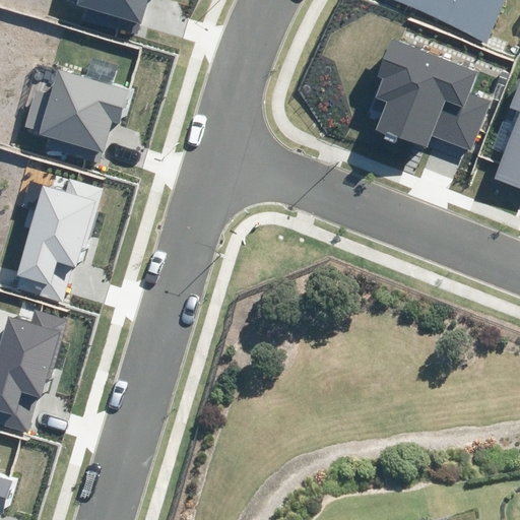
[(83,18),(135,34),(137,24),(142,25),(148,0),(61,0),(86,8),(83,18)]
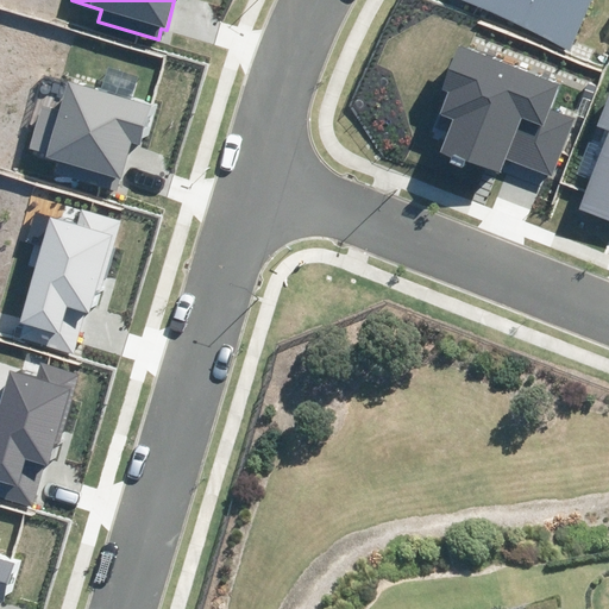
[(456,0),(570,49),(591,0),(456,0)]
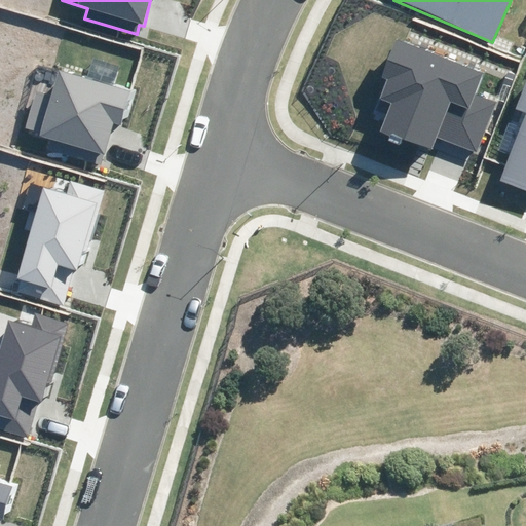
[(437,138),(478,153),(497,103),(476,95),(484,73),(398,39),(383,76),(387,78),(380,99),(391,103),(381,129),(431,149),(437,138)]
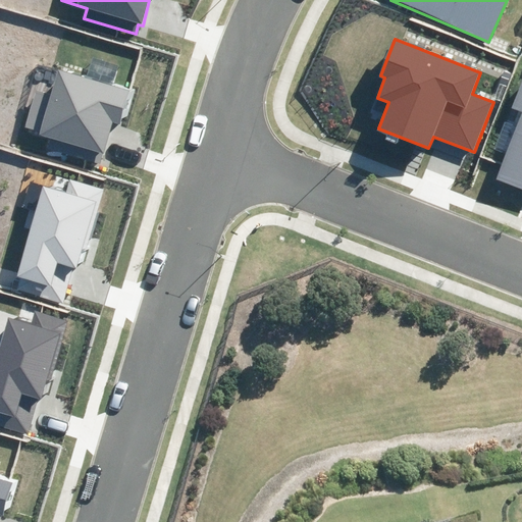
[(46,148),(101,162),(112,122),(120,125),(129,91),(58,71),(51,96),(36,92),(25,127),(41,133),(40,137),(49,139),(46,148)]
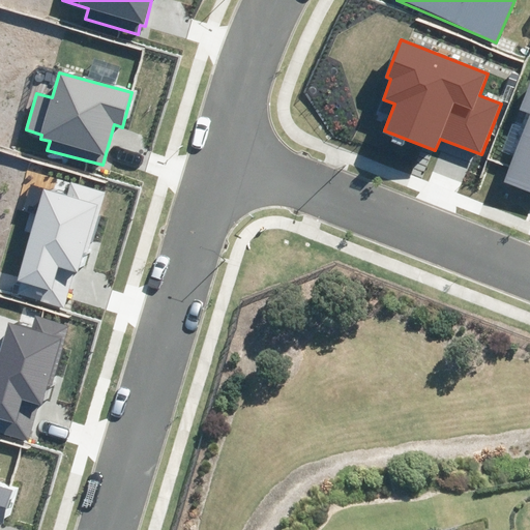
[(529,82),(520,109),(529,112),(529,117),(505,182),(529,192),(529,82)]
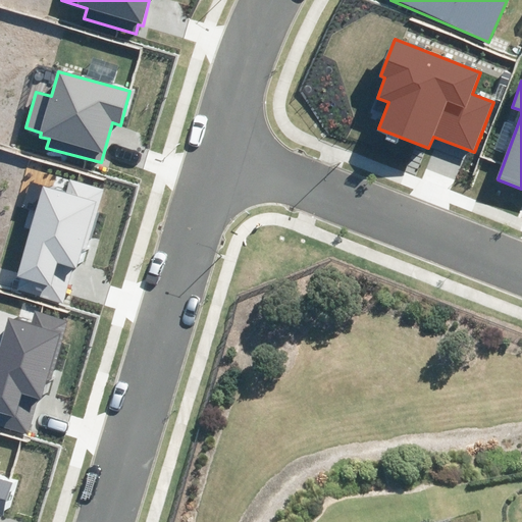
[(19,290),(63,303),(73,268),(76,269),(83,247),(87,248),(103,190),(71,180),(68,193),(43,185),(16,276),(22,278),(19,290)]
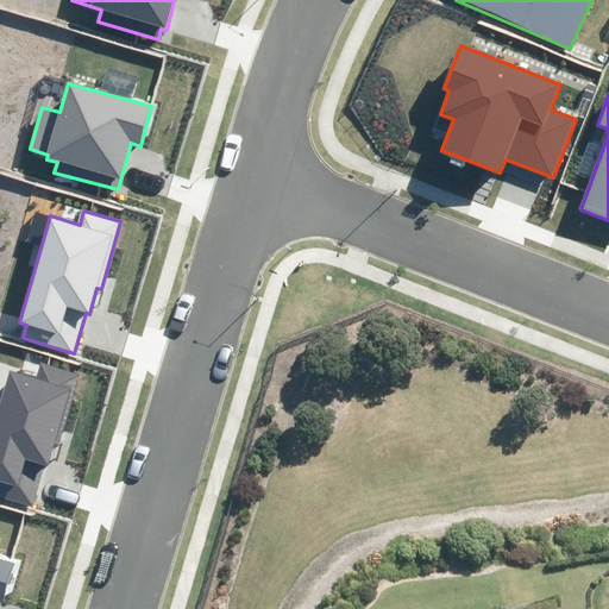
[(0,409),(0,496),(32,506),(44,464),(48,465),(54,445),(58,446),(79,375),(43,365),(38,380),(11,371),(0,409)]
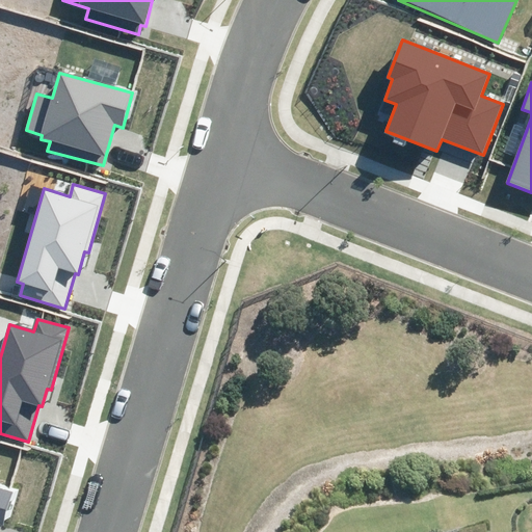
[(0,526),(3,527),(14,494),(0,489),(0,526)]
